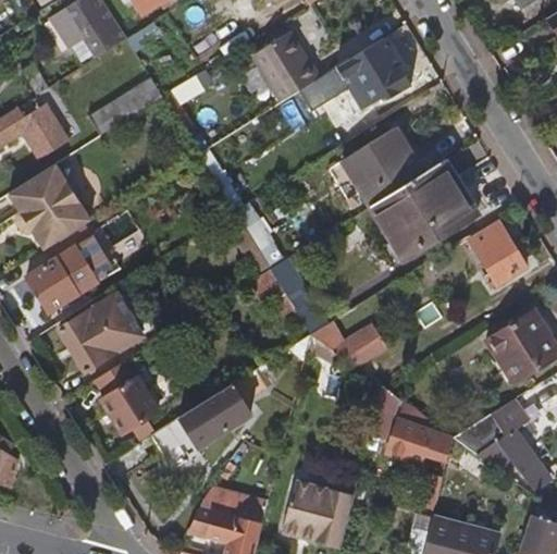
[(71,47),(85,38),(86,39),(94,53),(96,57),(126,37),(125,36),(102,0),(77,0),(50,17),(69,48),(71,47)]
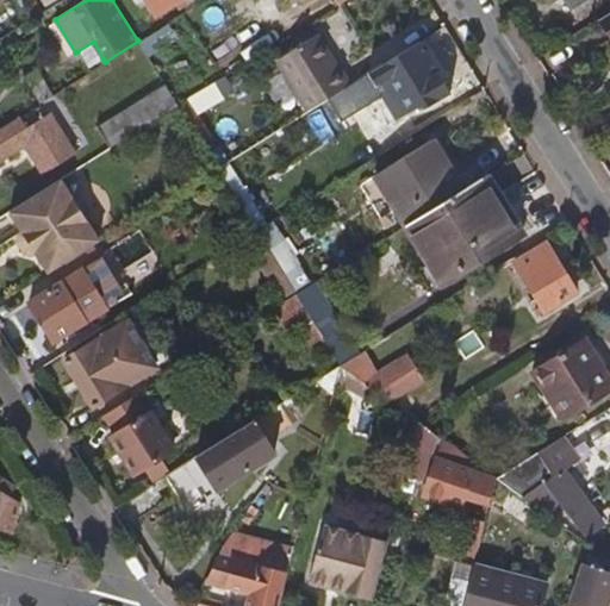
[(141,0),(148,11),(166,0),(141,0)]
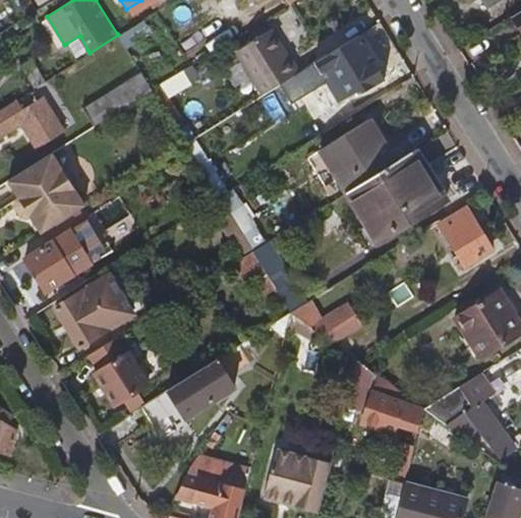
[(520,12),(510,20),(520,38),(520,12)]
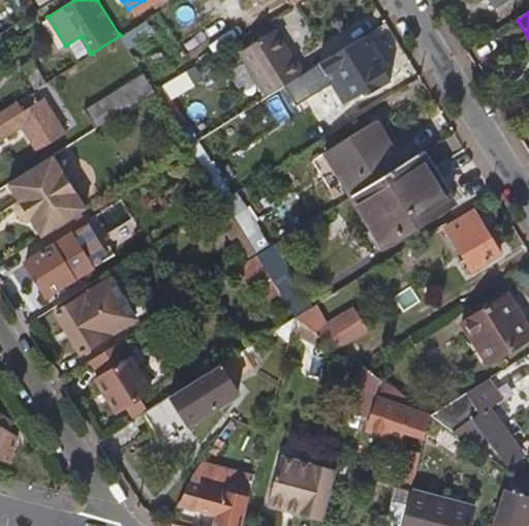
[(150,17),(123,33),(130,45),(157,30),(150,17)]
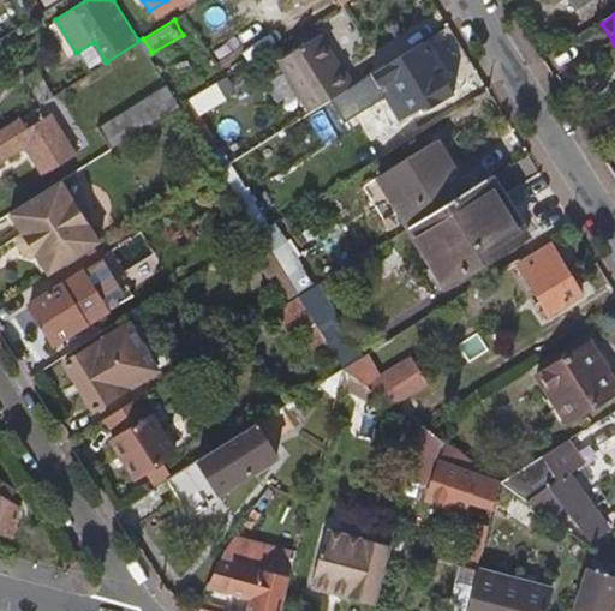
[(360,79),(329,29),(286,57),(318,106),(326,101),(360,79)]
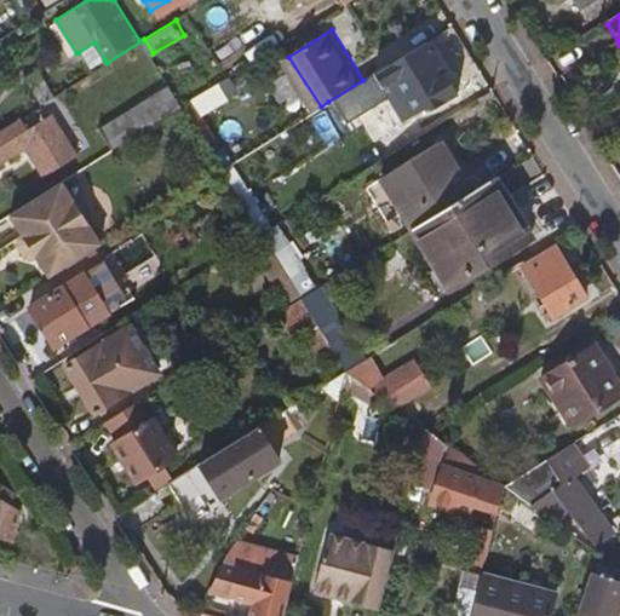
[(96,44),(95,42),(79,52),(90,69),(104,59),(96,44)]
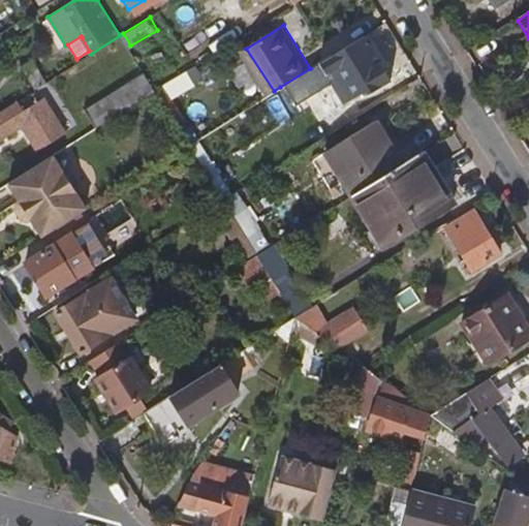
[(389,81),(361,36),(310,68),(280,87),(298,115),(308,109),(298,92),(341,64),(344,69),(336,74),(351,99),(364,91),(366,95),(389,81)]
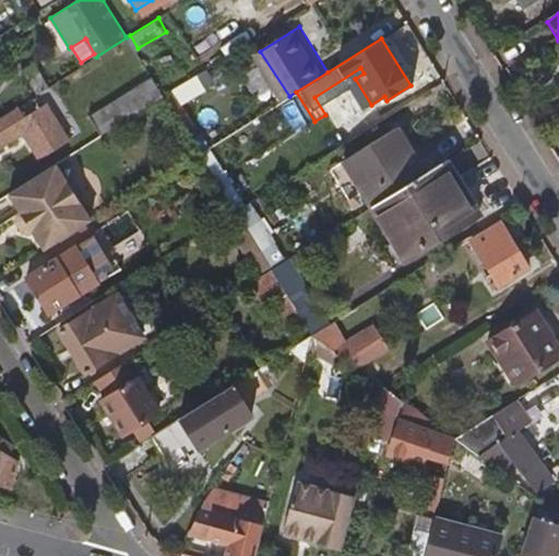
[(98,137),(163,96),(152,78),(88,119),(98,137)]
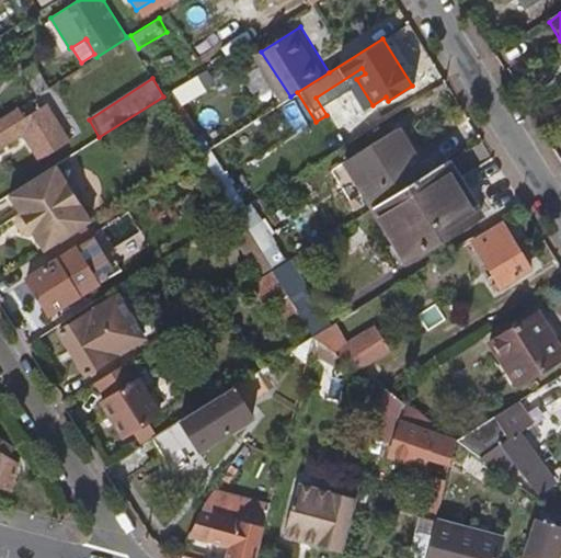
[(67,138),(46,104),(25,116),(19,106),(0,117),(0,145),(24,129),(39,156),(67,138)]
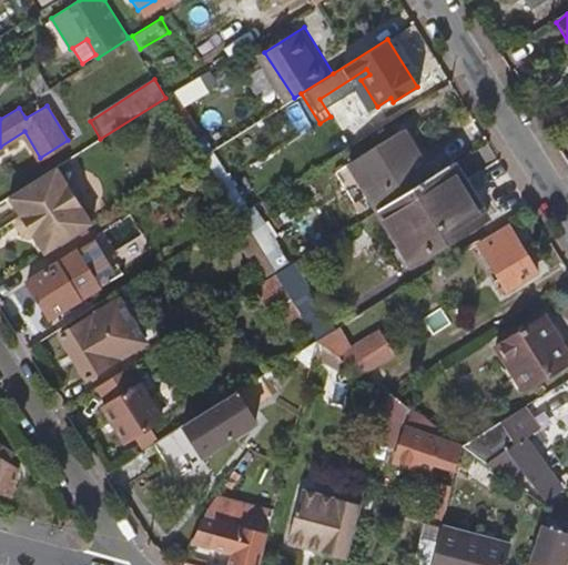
[(361,139),(352,124),(327,140),(336,154),(361,139)]
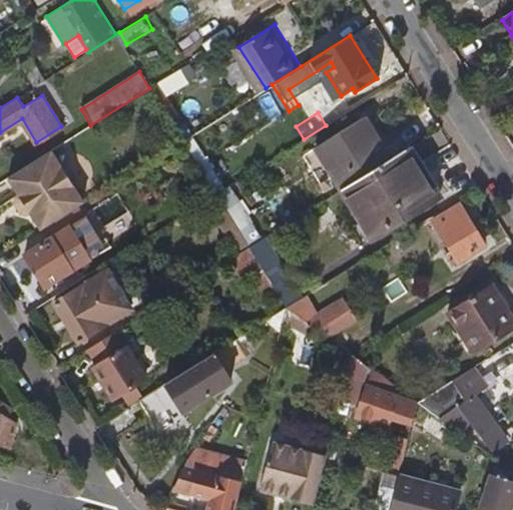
[(379,139),(364,115),(359,118),(375,142),(379,139)]
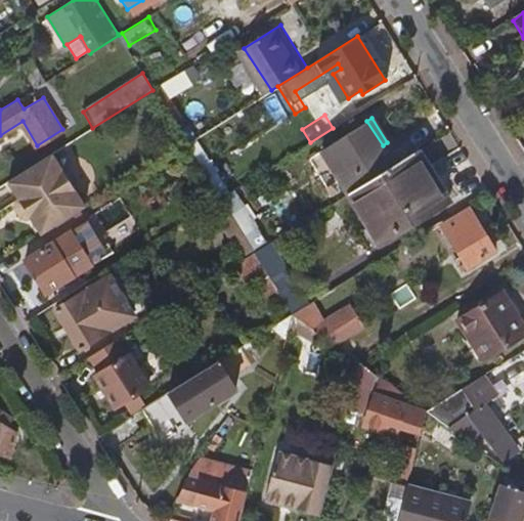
[(348,194),(399,162),(387,142),(383,145),(366,121),(320,150),(348,194)]
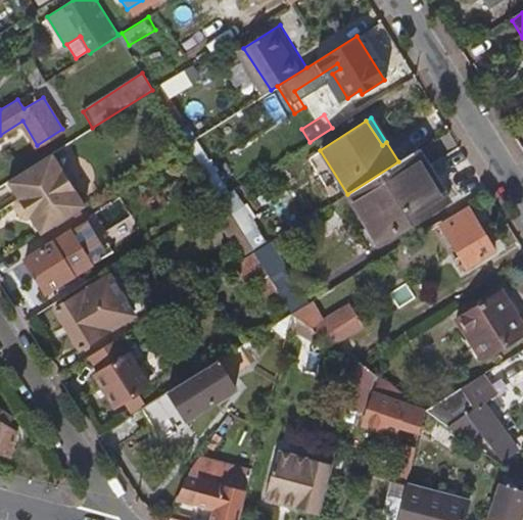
[(31,217),(41,234),(85,206),(52,153),(8,181),(19,199),(16,201),(15,207),(21,218),(27,219),(31,217)]
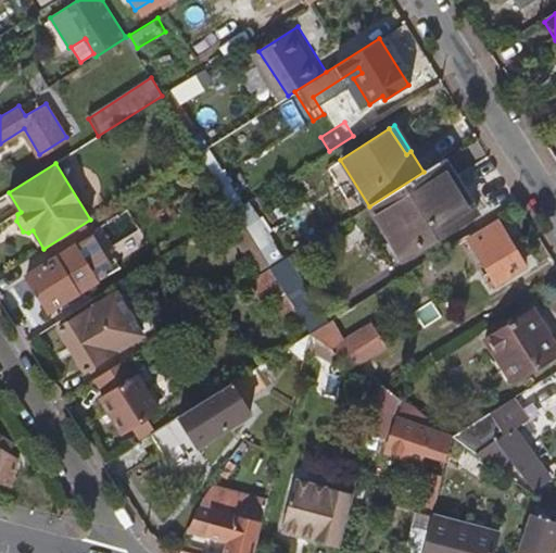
[(467,217),(434,165),(424,172),(369,206),(366,209),(400,262),(467,217)]
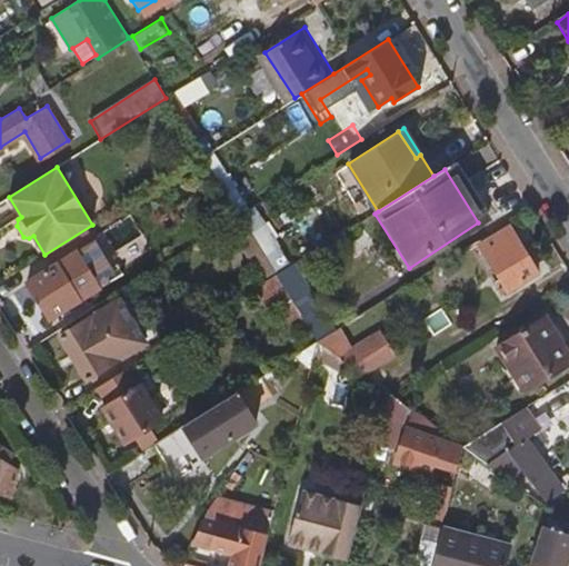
[(229,224),(240,216),(239,216),(228,197),(207,209),(219,229),(229,224)]
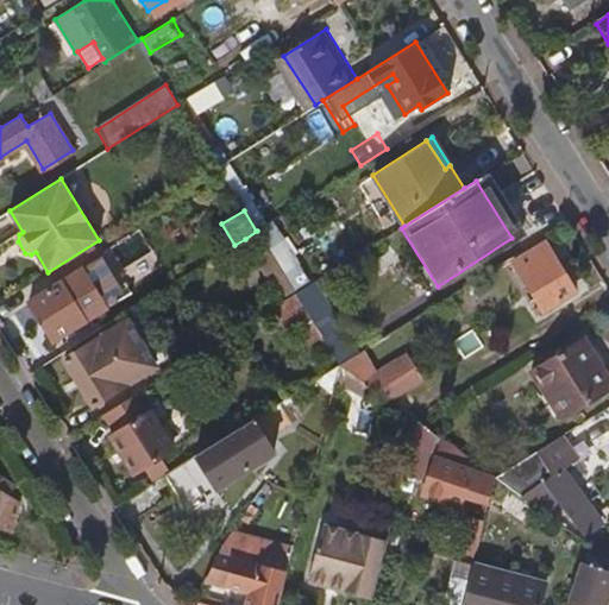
[(281,243),(269,222),(256,231),(257,231),(268,249),(269,251),(281,243)]
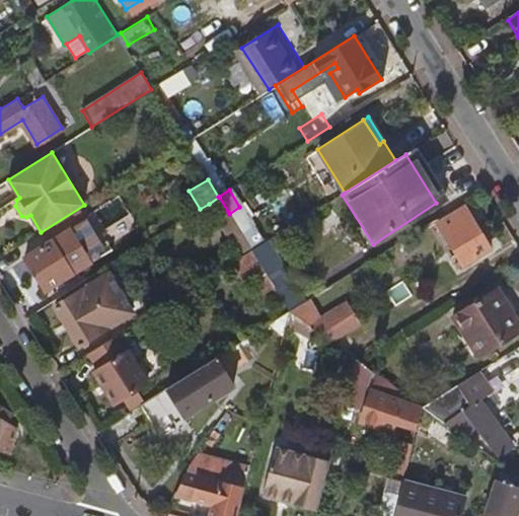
[(228,212),(219,197),(209,204),(217,218),(228,212)]
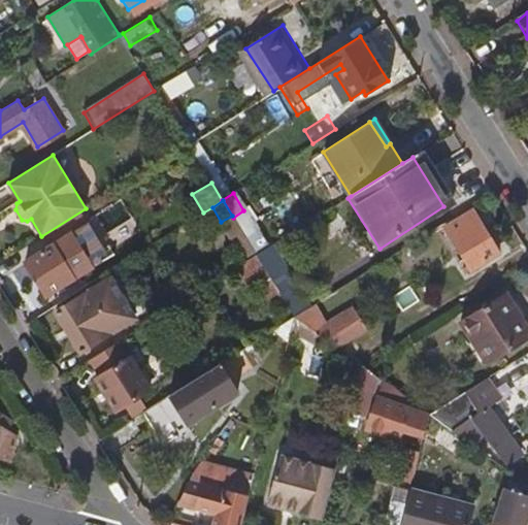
[(257,231),(243,210),(233,218),(245,237),(257,231)]
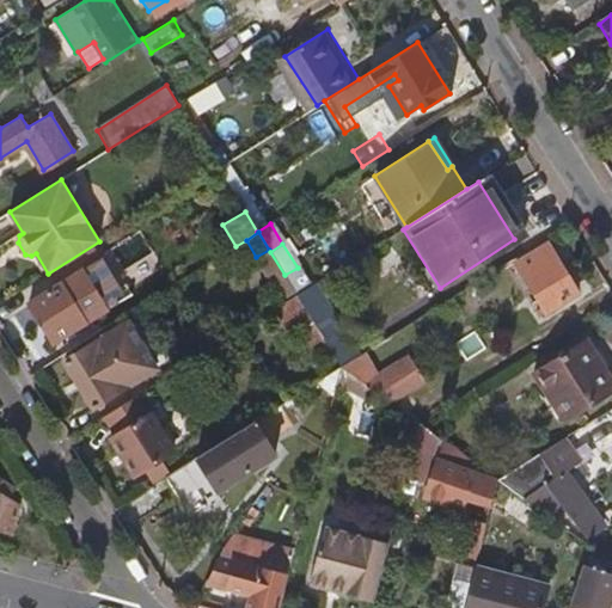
[(576,289),(554,256),(537,266),(526,251),(510,262),(538,304),(532,307),(537,313),(576,289)]
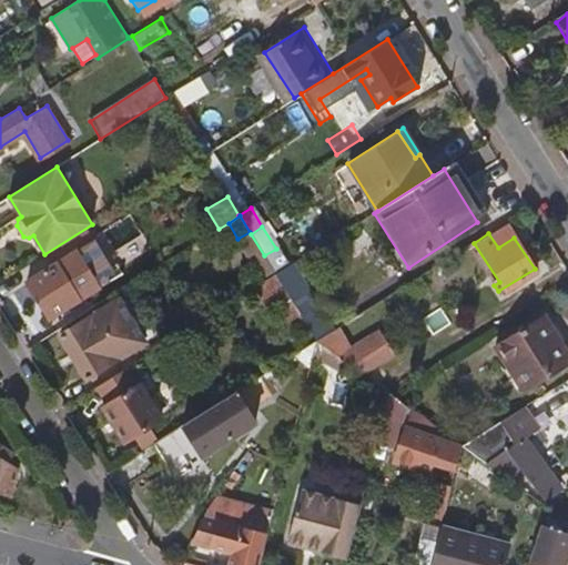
[(104,284),(82,248),(77,252),(98,289),(104,284)]
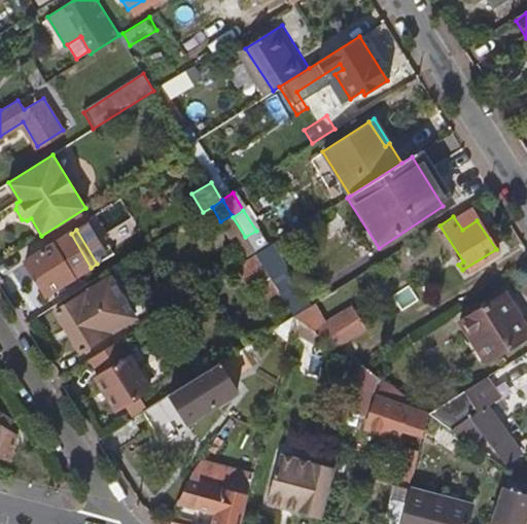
[(267,249),(256,231),(245,237),(256,255),(267,249)]
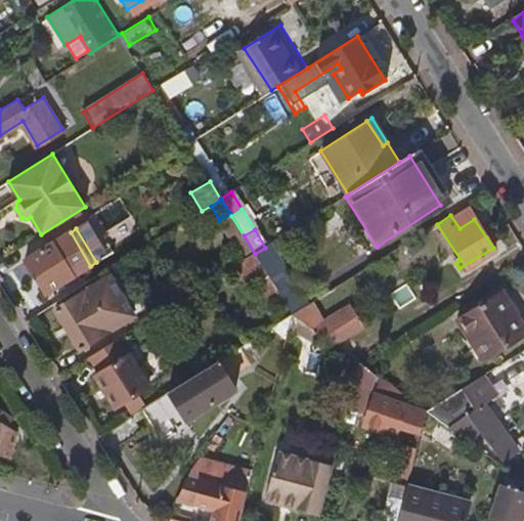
[(90,266),(71,232),(53,243),(73,276),(90,266)]
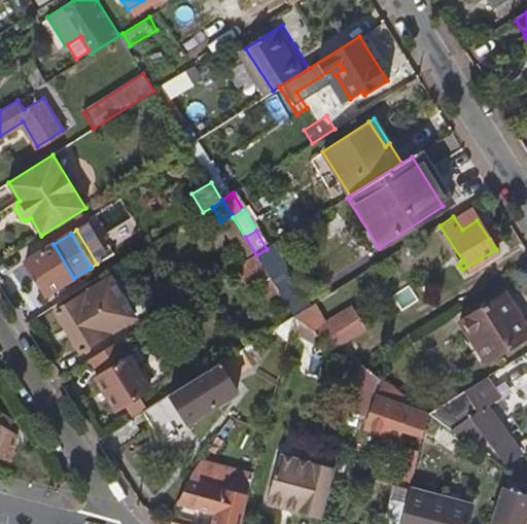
[(73,278),(54,244),(26,260),(45,294),(73,278)]
